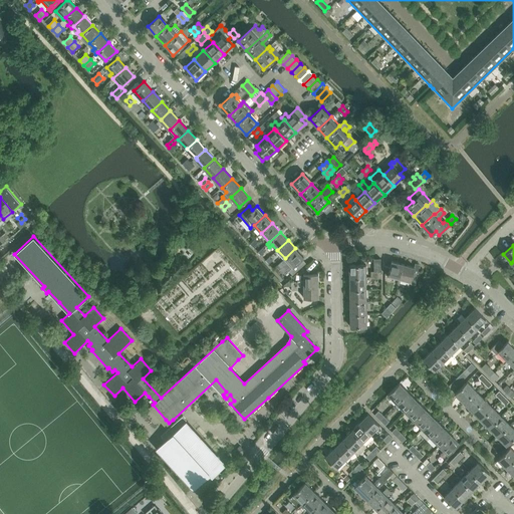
[(285,258),(278,265),(281,268),(284,265),(292,274),(292,275),(306,263),(302,259),(304,257),(295,248),(285,258)]
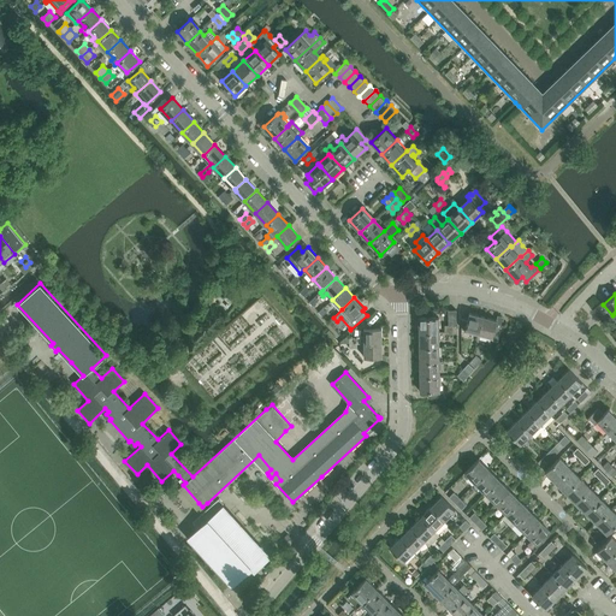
[(465,330),(479,333),(483,317),(469,313),(467,320),(461,319),(461,329),(465,330)]
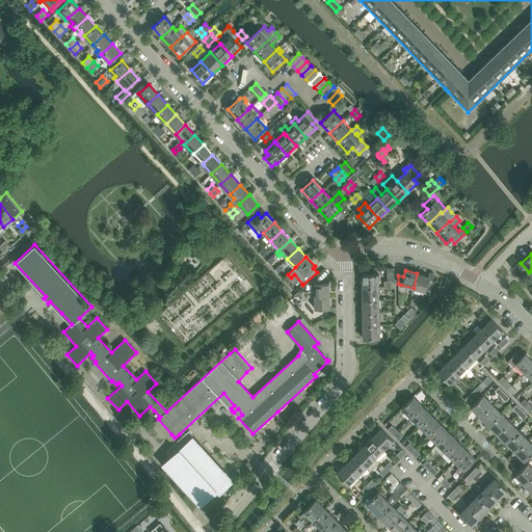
[(428,282),(429,276),(417,273),(414,288),(425,292),(425,294),(429,295),(433,283),(428,282)]
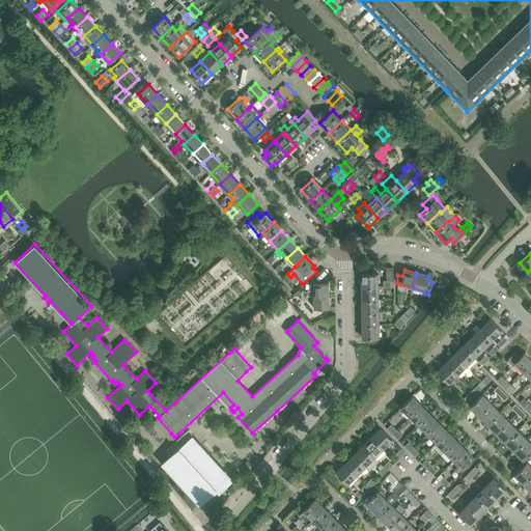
[(378,274),(361,274),(361,286),(378,286),(378,274)]
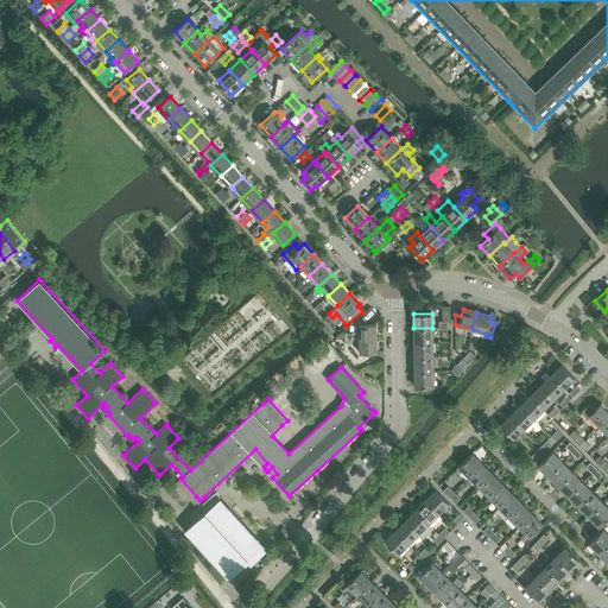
[(377,337),(377,324),(359,324),(359,333),(352,333),(352,334),(344,334),(344,339),(352,339),(360,339),(377,337)]
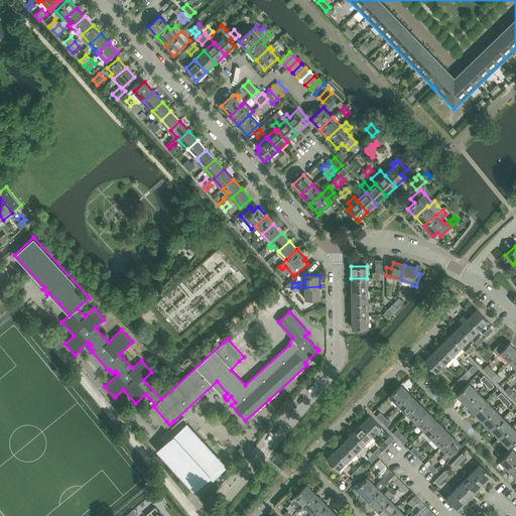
[(351,291),(367,290),(367,278),(351,278),(351,291)]
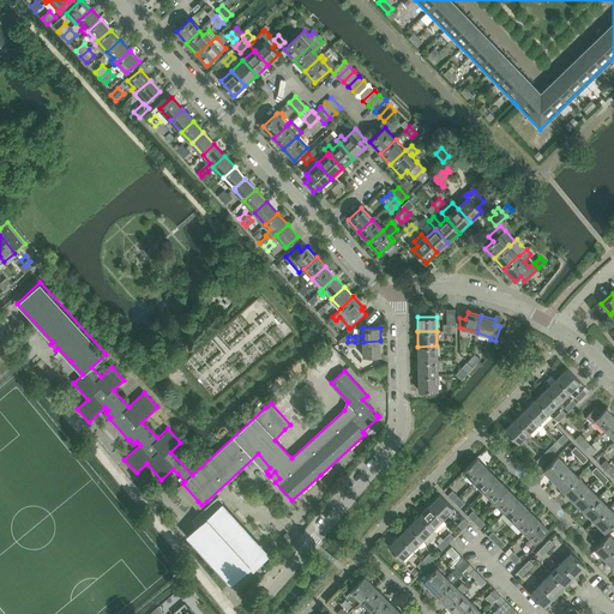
[(363,342),(363,356),(380,356),(380,341),(363,342)]
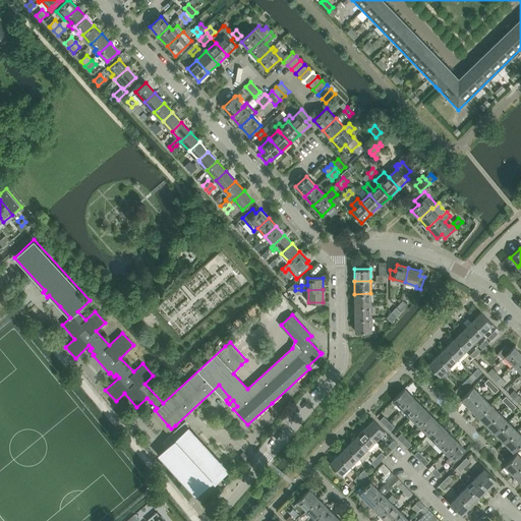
[(370,305),(370,293),(354,294),(354,306),(370,305)]
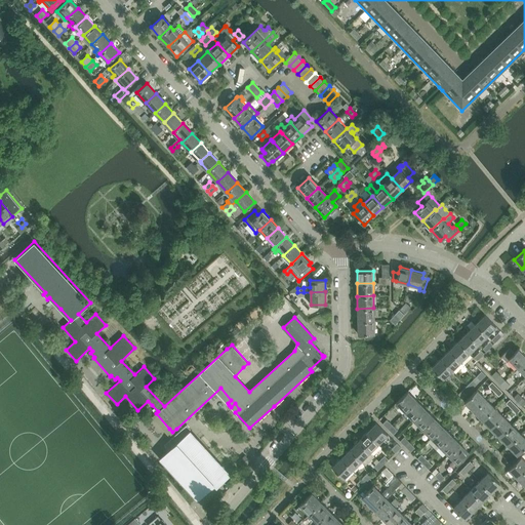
[(148,300),(140,308),(146,314),(154,308),(148,300)]
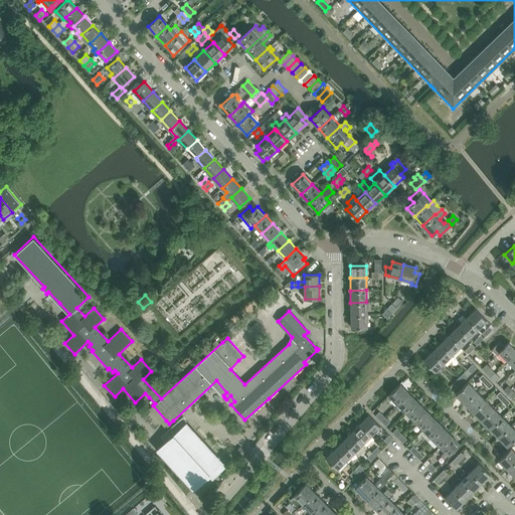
[(366,314),(366,302),(350,303),(351,315),(366,314)]
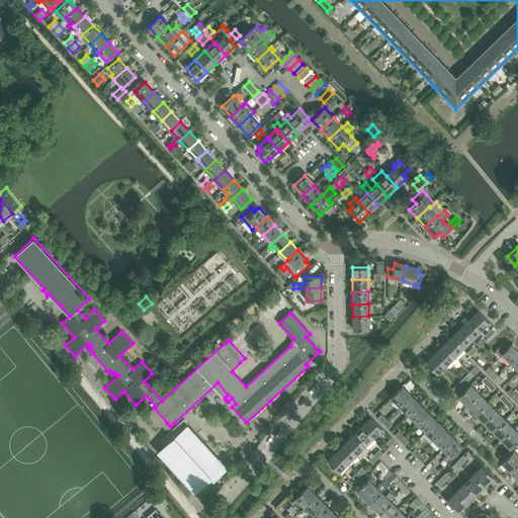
[(394,306),(390,311),(395,315),(399,310),(394,306)]
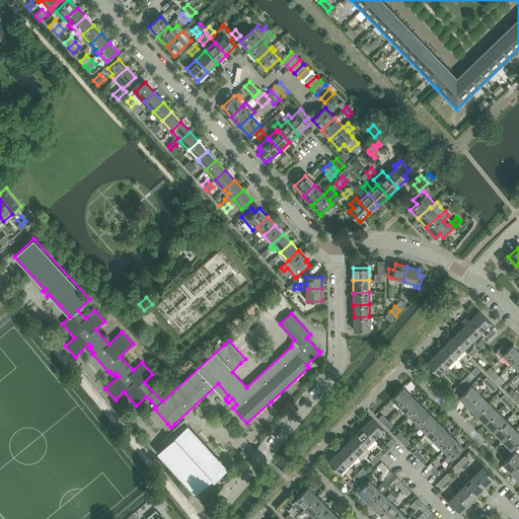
[(390,311),(385,316),(390,321),(395,315),(390,311)]
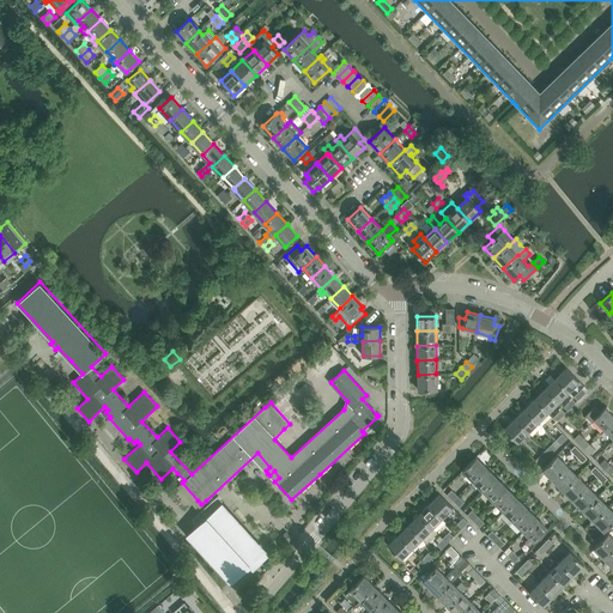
[(559,401),(580,381),(566,368),(545,388),(559,401)]
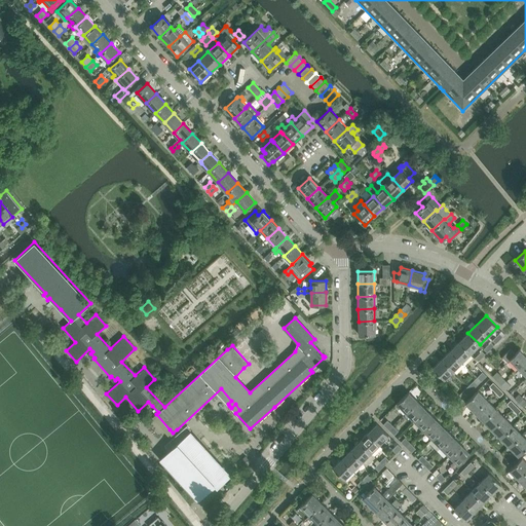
[(380,340),(380,333),(375,333),(374,321),(359,322),(359,334),(367,334),(367,341),(380,340)]
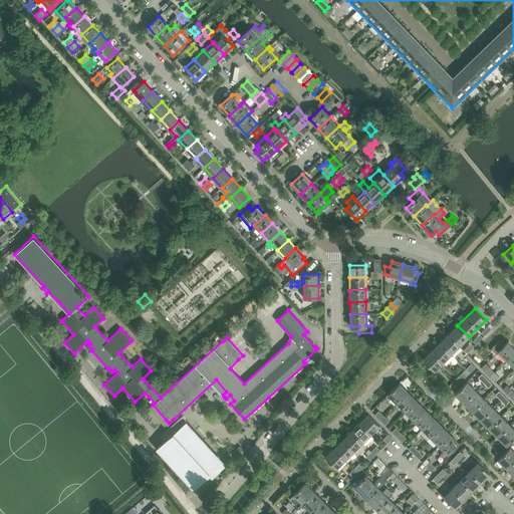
[(232,320),(225,327),(231,333),(238,326),(232,320)]
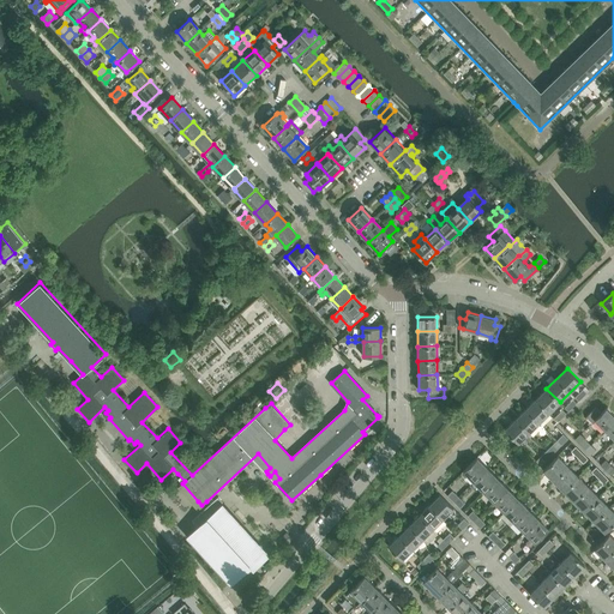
[(560,402),(546,389),(525,409),(540,422),(560,402)]
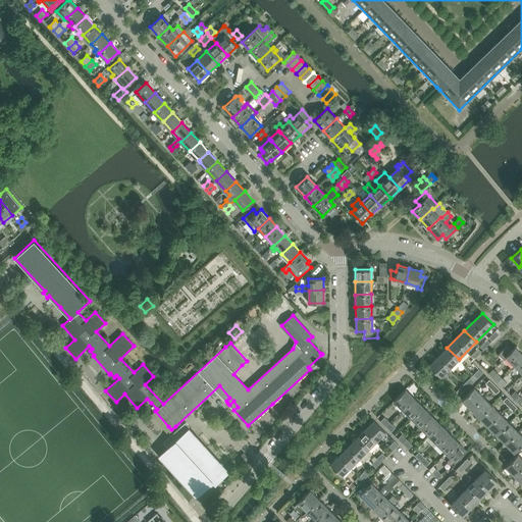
[(496,331),(488,338),(491,342),(499,334),(496,331)]
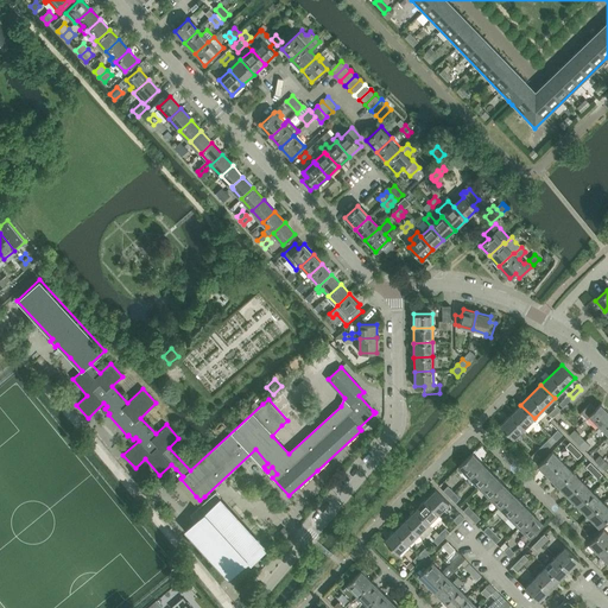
[(571,399),(568,396),(559,404),(563,407),(571,399)]
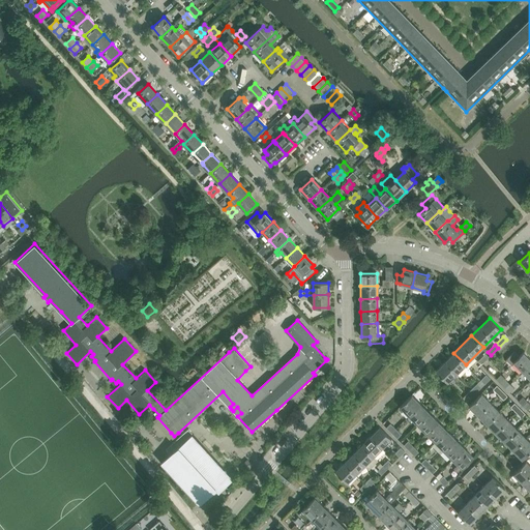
[(478,360),(482,363),(489,357),(484,352),(482,354),(483,355),(478,360)]
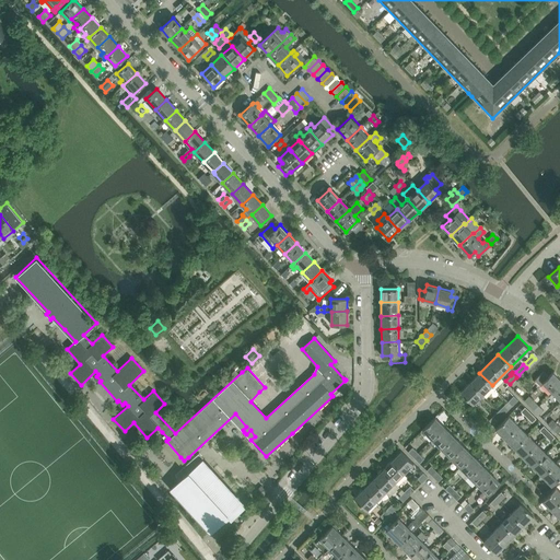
[(539,385),(541,383),(551,393),(559,384),(559,378),(552,372),(548,377),(543,372),(535,381),(539,385)]
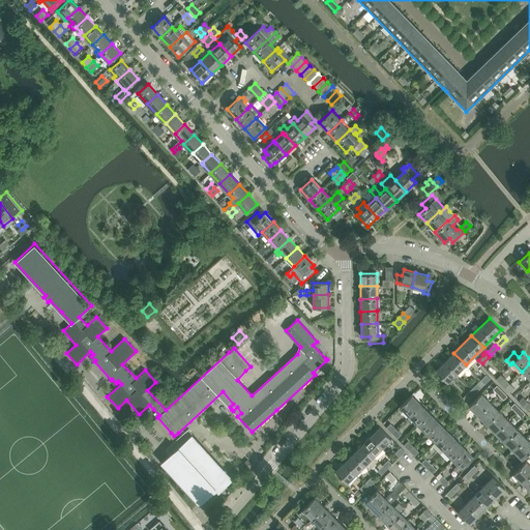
[(436,371),(447,383),(466,364),(453,353),(436,371)]
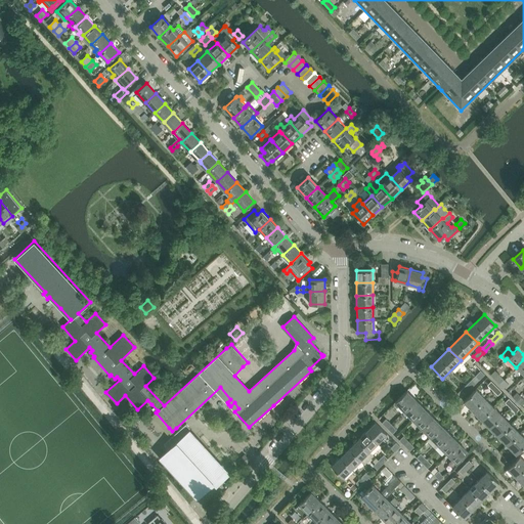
[(485,375),(481,370),(475,376),(479,380),(485,375)]
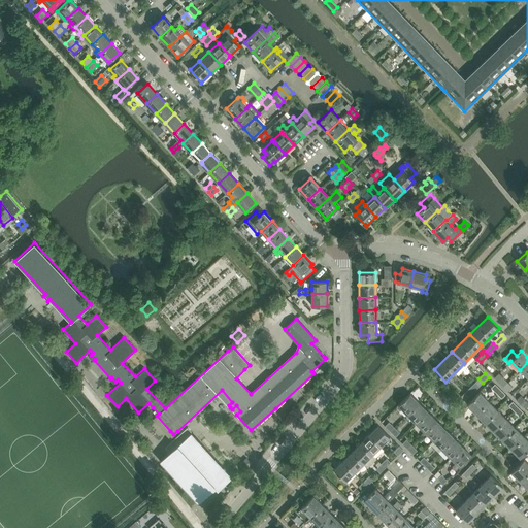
[(506,383),(498,373),(494,377),(502,387),(506,383)]
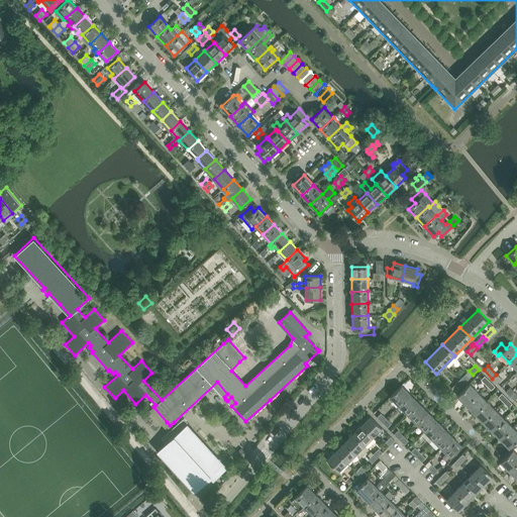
[(464,383),(470,378),(466,374),(460,379),(464,383)]
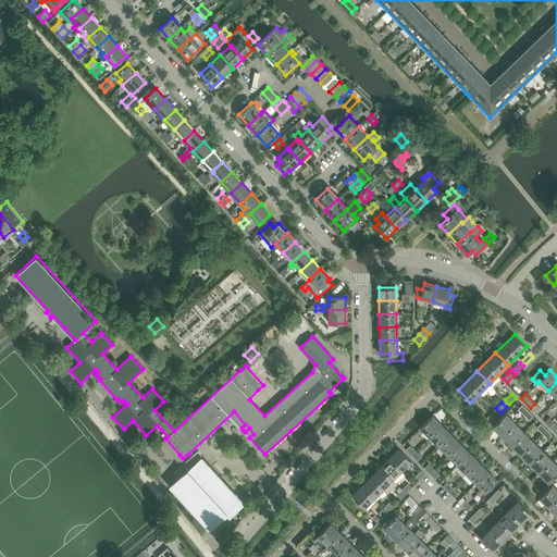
[(540,409),(534,404),(530,408),(535,413),(540,409)]
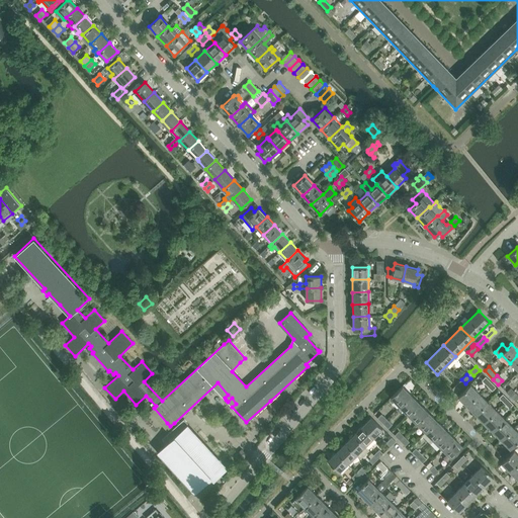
[(486,376),(482,380),(487,385),(491,381),(486,376)]
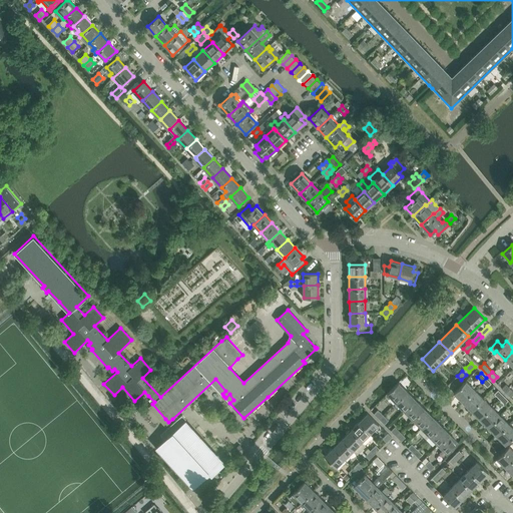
[(461,380),(457,376),(451,382),(455,386),(461,380)]
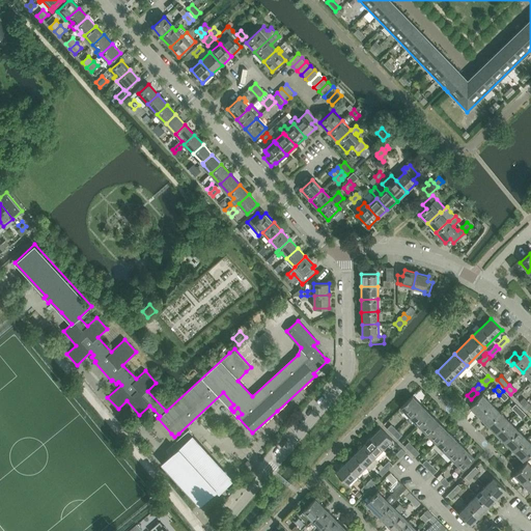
[(504,400),(508,396),(503,391),(499,395),(504,400)]
